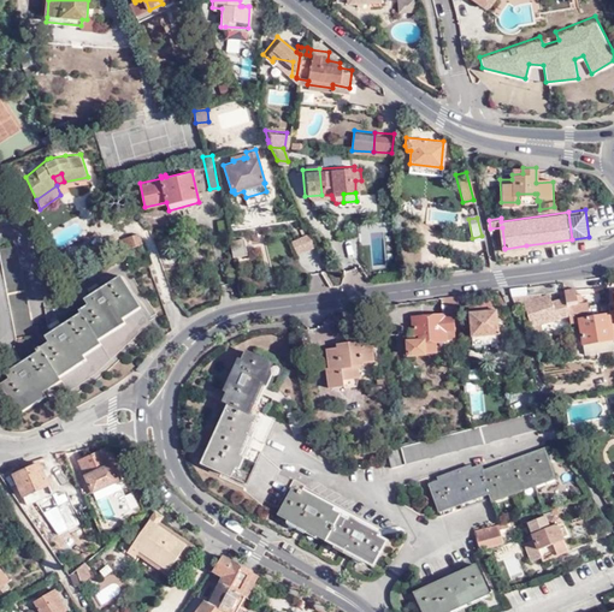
[(306,229),(289,237),(295,251),(313,242),(306,229)]
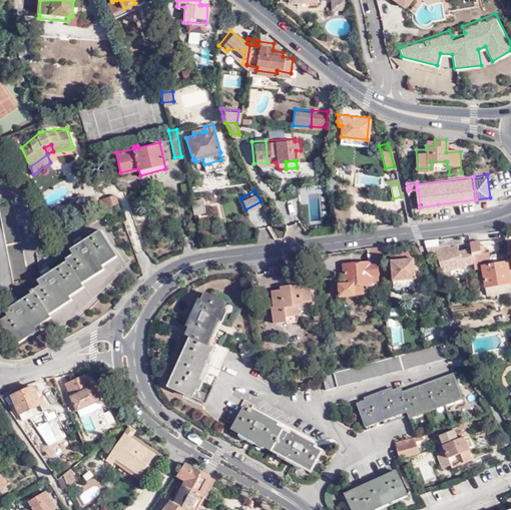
[(113,193),(97,198),(100,207),(115,202),(113,193)]
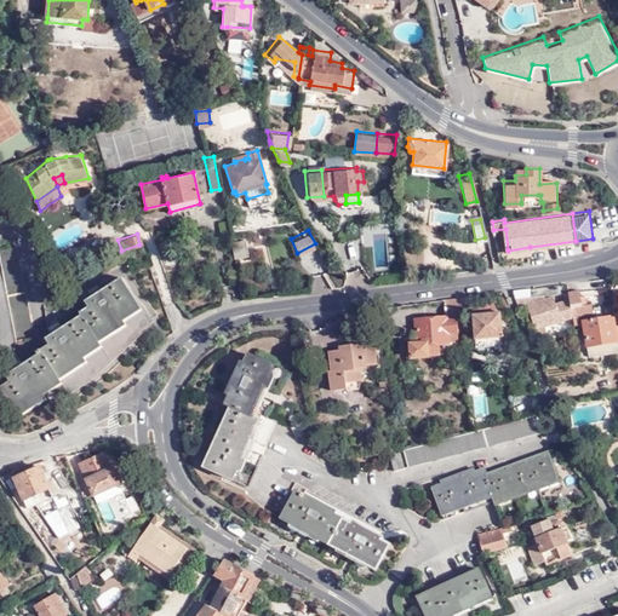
[(232,240),(233,254),(246,253),(245,239),(232,240)]
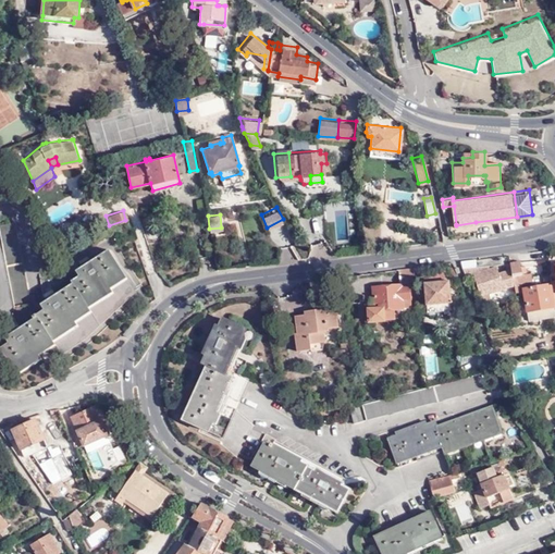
[(250,230),(250,217),(241,217),(241,230),(250,230)]
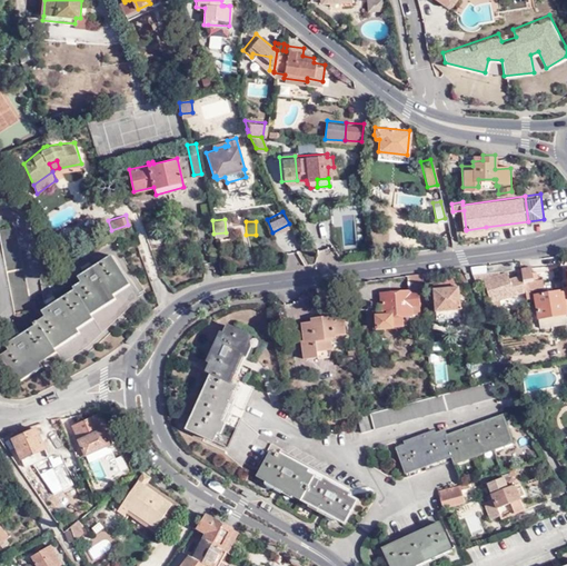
[(10,225),(0,227),(0,249),(13,306),(27,304),(10,225)]
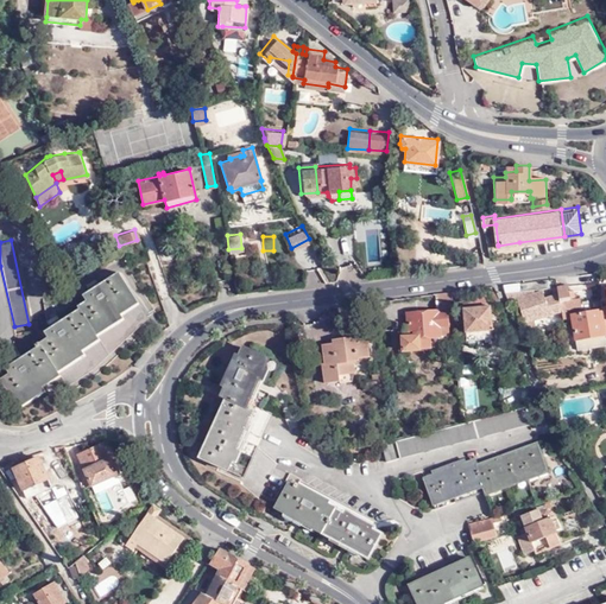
[(522,254),(519,242),(498,246),(498,245),(490,246),(492,259),(522,254)]
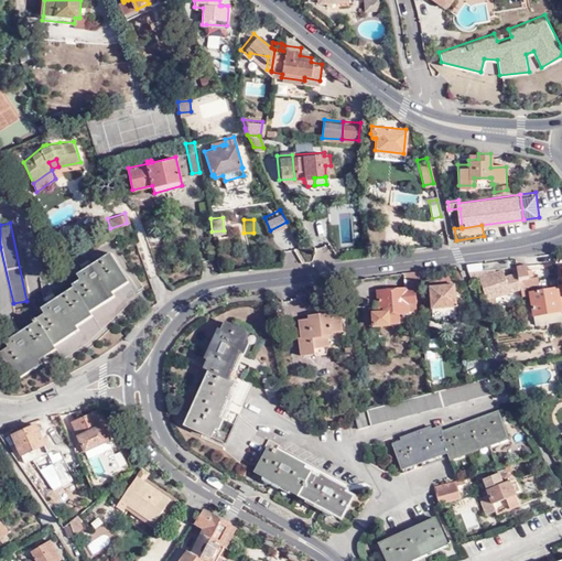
[(292,263),(306,260),(298,244),(289,245),(292,263)]
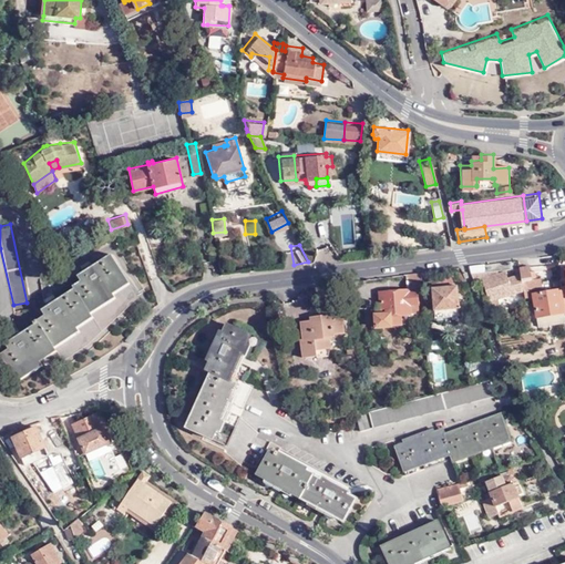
[(116,283),(126,276),(112,253),(84,272),(86,275),(73,284),(75,288),(48,307),(49,309),(36,318),(38,321),(10,341),(12,345),(0,352),(0,355),(13,375),(31,363),(29,360),(45,350),(44,348),(68,331),(65,328),(84,316),(83,313),(106,297),(104,294),(117,285),(116,283)]
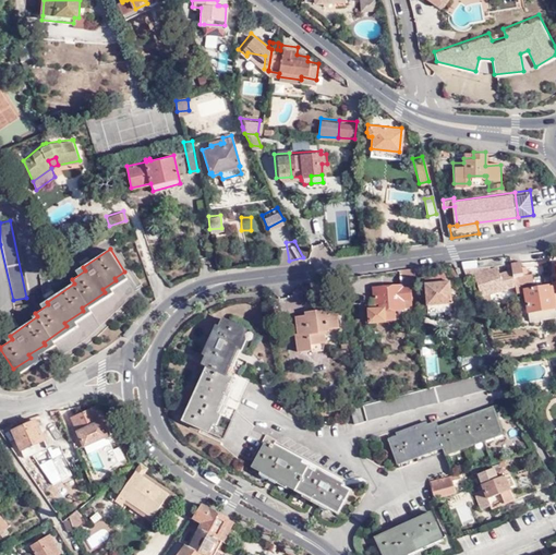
[(510,262),(511,270),(512,275),(523,273),(521,261),(510,262)]
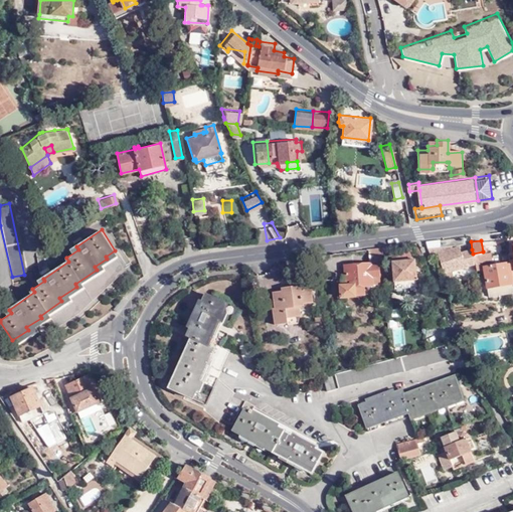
[(352,284),(363,283),(369,282),(377,281),(374,258),(379,257),(378,244),(364,246),(366,262),(341,264),(342,279),(338,279),(339,294),(353,292),(352,284)]
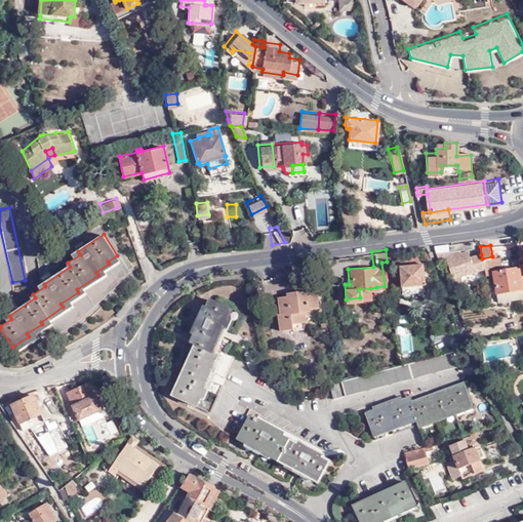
[(452,279),(484,269),(482,258),(481,254),(467,256),(466,250),(458,251),(458,249),(433,252),(437,261),(446,259),(452,279)]
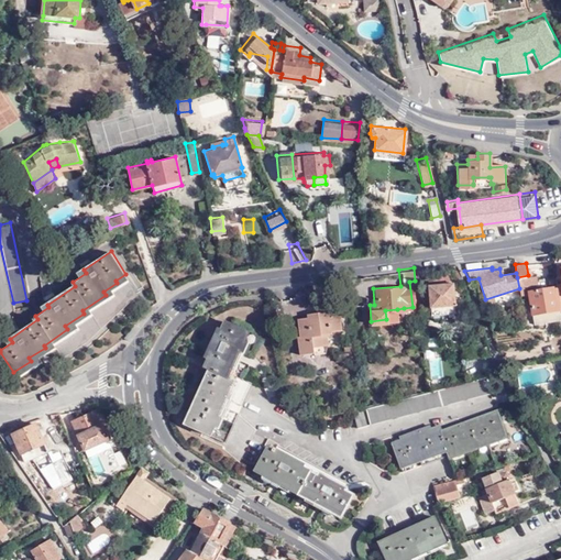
[(454,280),(460,277),(457,268),(451,271),(454,280)]
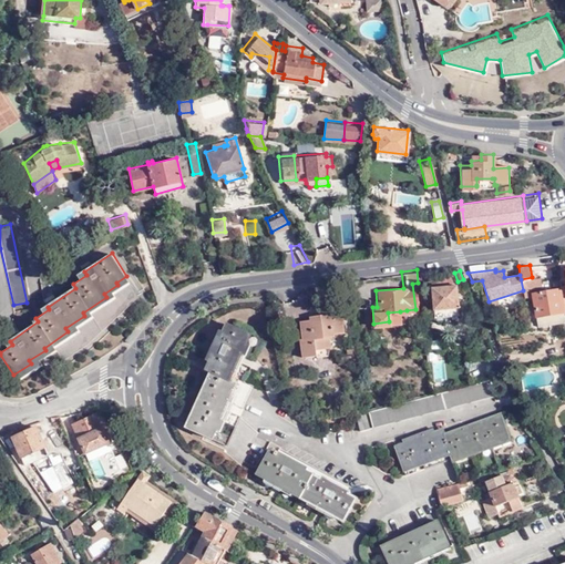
[(114,295),(131,284),(126,276),(116,283),(117,285),(104,294),(106,297),(83,313),(84,316),(65,328),(68,331),(44,348),(45,350),(29,360),(31,363),(13,375),(16,380),(41,363),(39,361),(55,349),(54,347),(79,330),(76,328),(94,316),(93,314),(116,297),(114,295)]
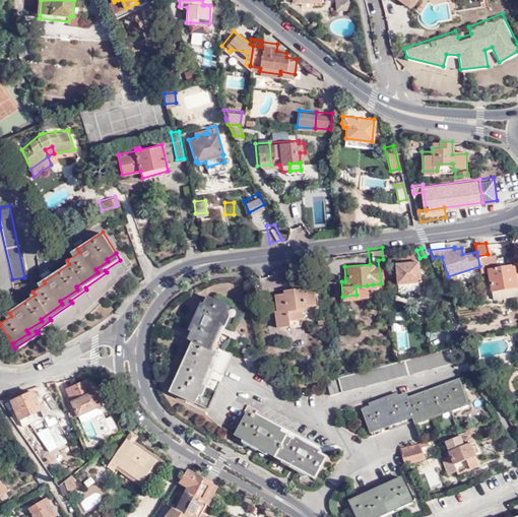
[(488,254),(477,256),(479,266),(480,276),(484,275),(483,264),(496,262),(495,258),(494,253),(488,254)]
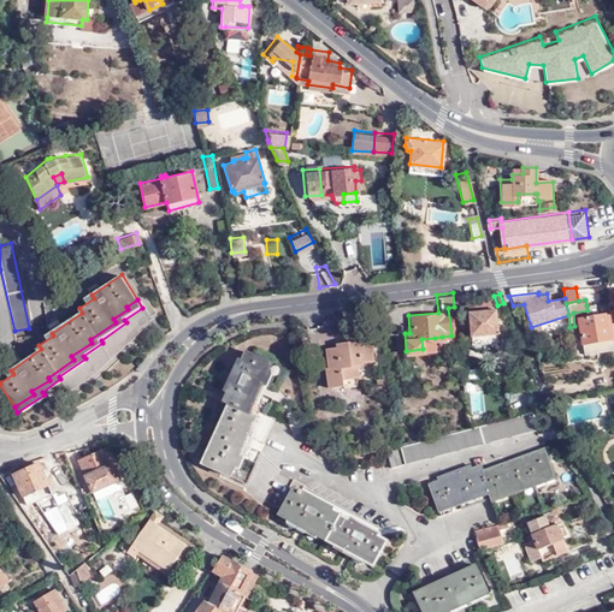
[(612,332),(613,332),(613,324),(610,307),(609,302),(586,306),(588,310),(589,310),(589,313),(591,313),(592,315),(578,318),(579,325),(580,334),(580,339),(582,342),(613,336),(612,332)]
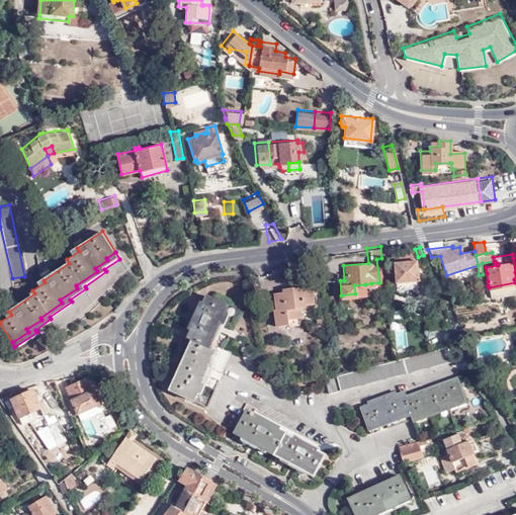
[(414,257),(391,260),(394,288),(417,285),(414,257)]
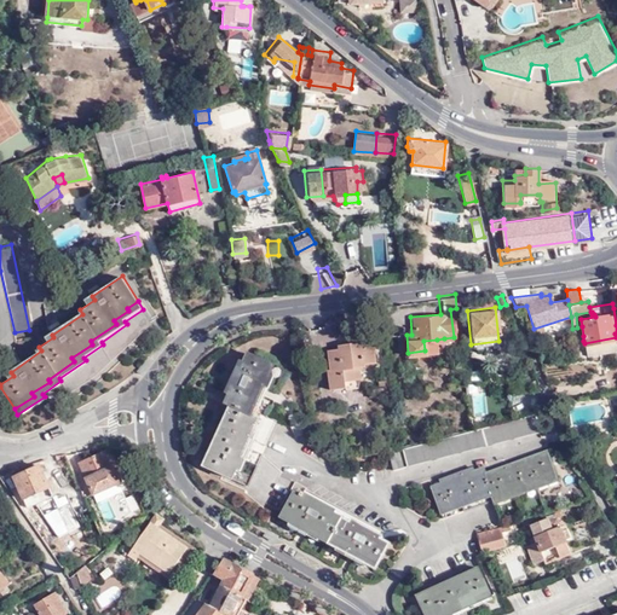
[(133,342),(153,326),(143,309),(125,321),(127,324),(102,342),(103,344),(84,358),(86,360),(59,378),(61,381),(68,392),(74,388),(94,373),(114,358),(133,342)]
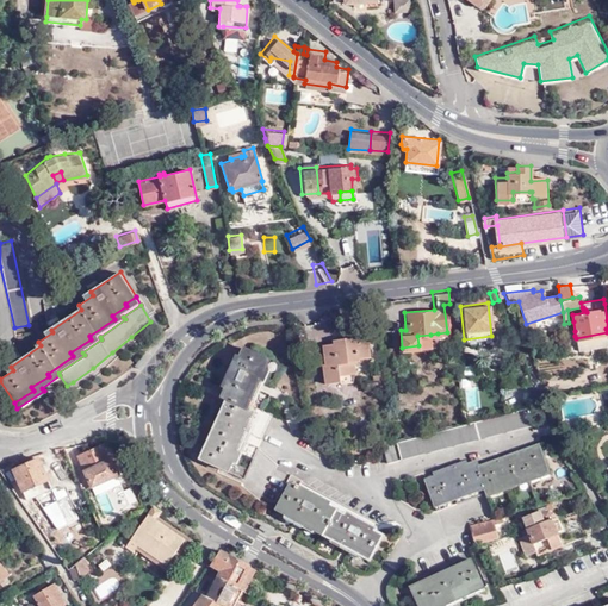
[(572,314),(587,312),(585,310),(583,310),(583,307),(582,307),(568,310),(569,323),(574,322),(572,314)]
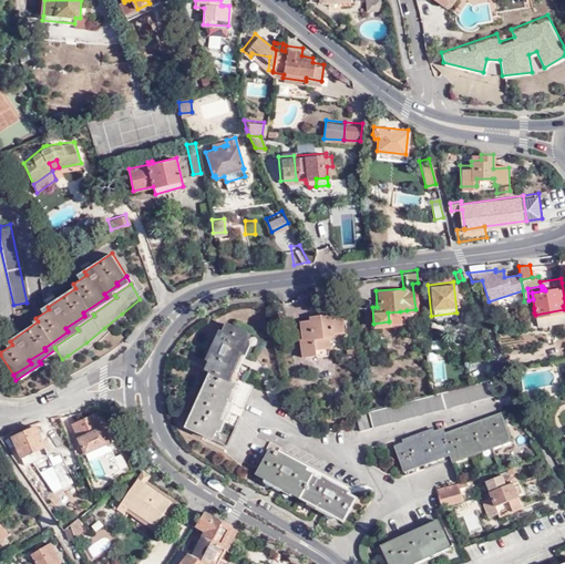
[(564,317),(564,309),(535,315),(536,324),(564,317)]
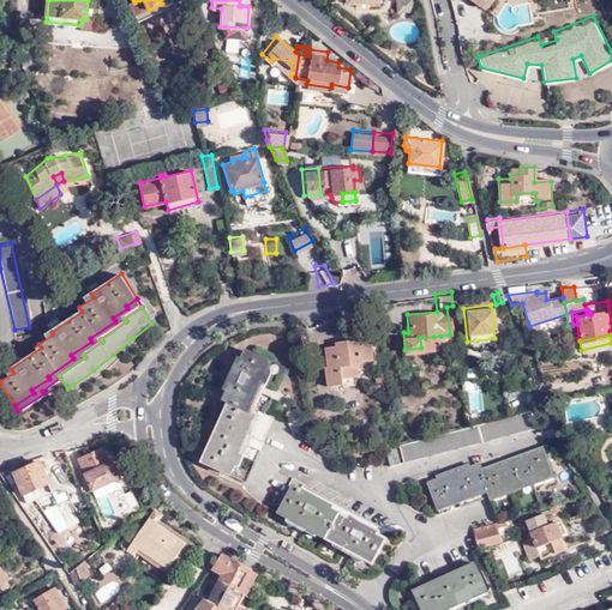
[(341,385),(340,378),(354,375),(353,363),(359,362),(358,360),(370,358),(366,337),(345,340),(346,344),(334,346),(323,348),(325,364),(321,366),(324,387),(341,385)]
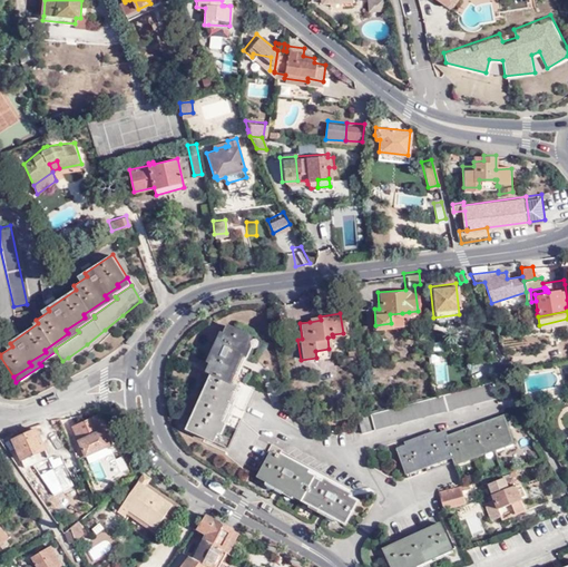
[(391,323),(402,322),(402,313),(390,314),(391,323)]
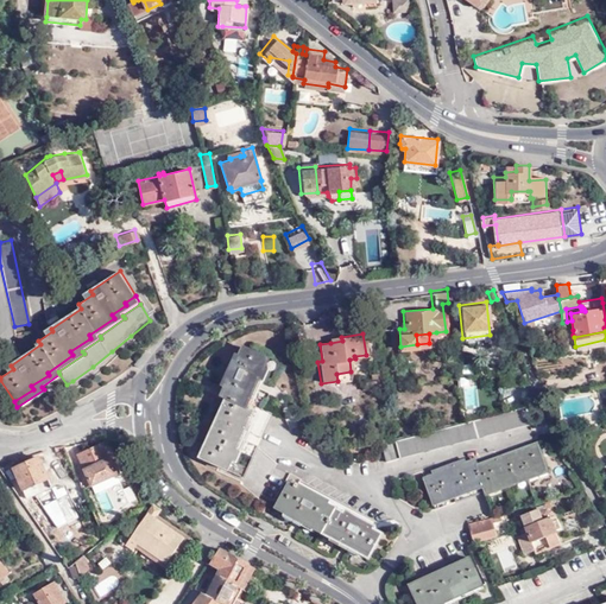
[(228,376),(222,388),(225,388),(221,395),(227,398),(222,407),(226,408),(220,419),(218,417),(213,427),(216,428),(206,450),(202,449),(199,457),(226,470),(225,471),(241,478),(257,446),(241,438),(244,432),(259,439),(271,415),(254,407),(252,409),(245,406),(250,398),(264,367),(267,360),(242,347),(239,355),(233,364),(231,363),(226,374),(228,376)]
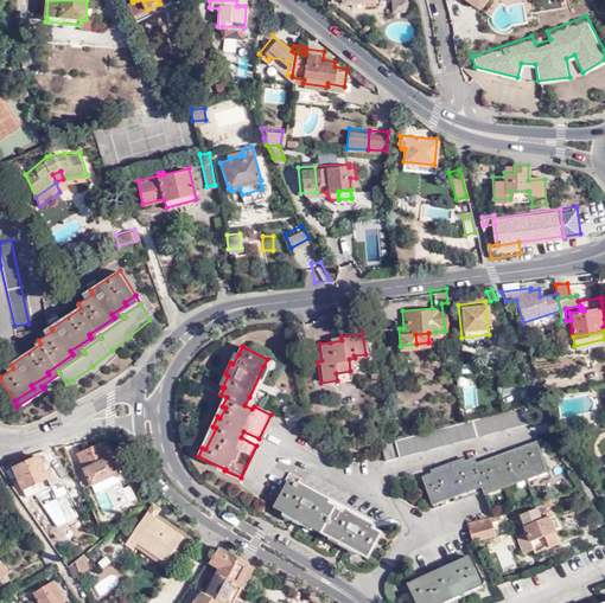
[(268,369),(263,366),(249,397),(253,399),(268,369)]
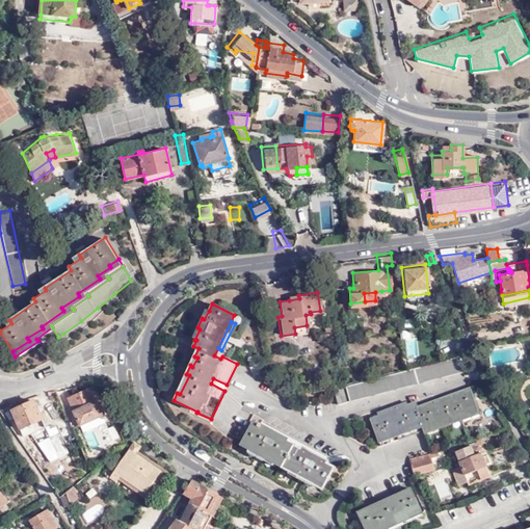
[(306,333),(307,325),(294,327),(295,334),(306,333)]
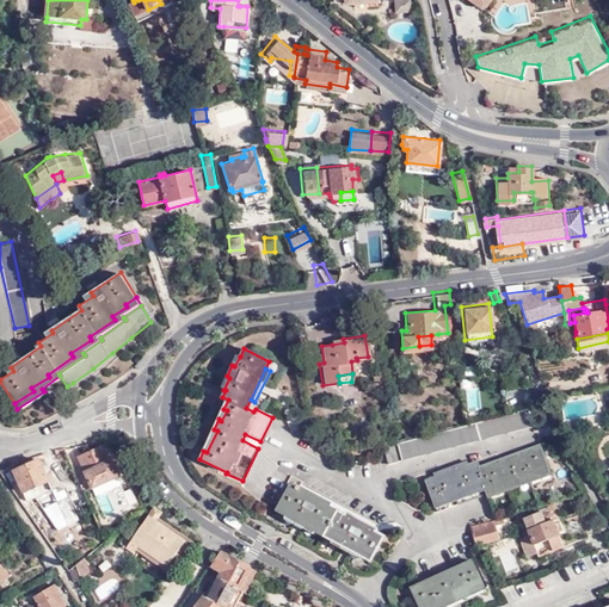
[(376,390),(385,390),(383,379),(374,381),(376,390)]
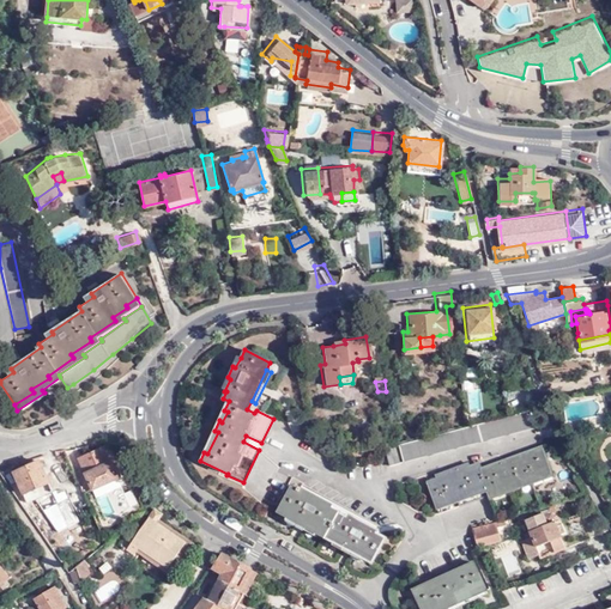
[(526,409),(397,444),(401,462),(531,427),(526,409)]
